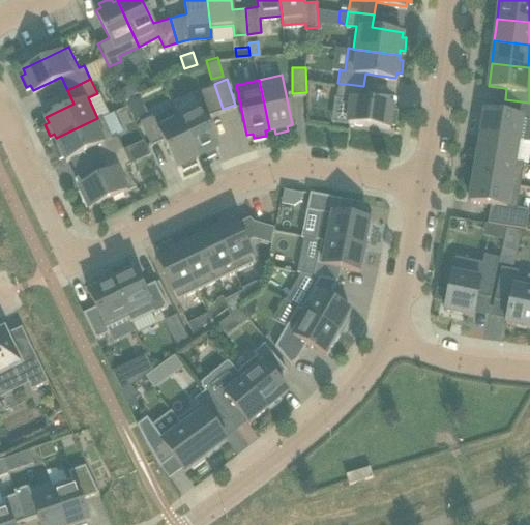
[(362,98),(363,86),(337,83),(336,96),(351,98),(348,121),(389,126),(389,121),(394,122),(396,110),(391,109),(392,103),(362,98)]
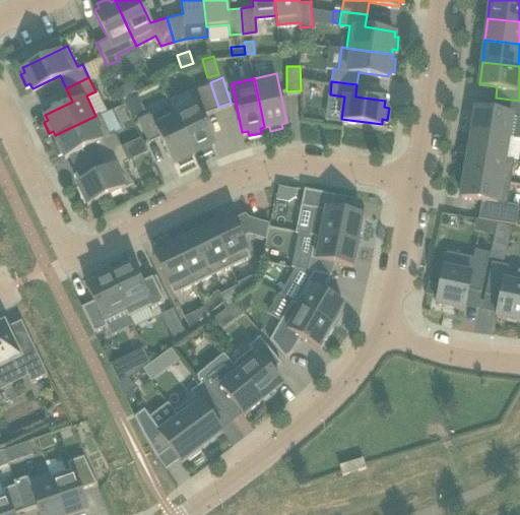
[(121,95),(132,90),(128,82),(117,87),(121,95)]
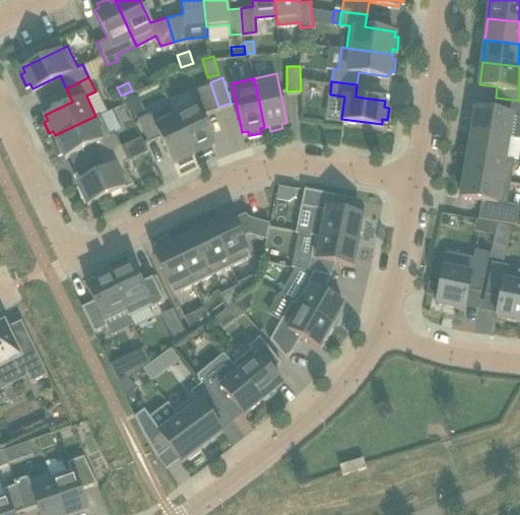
[(218,107),(210,82),(197,86),(205,111),(218,107)]
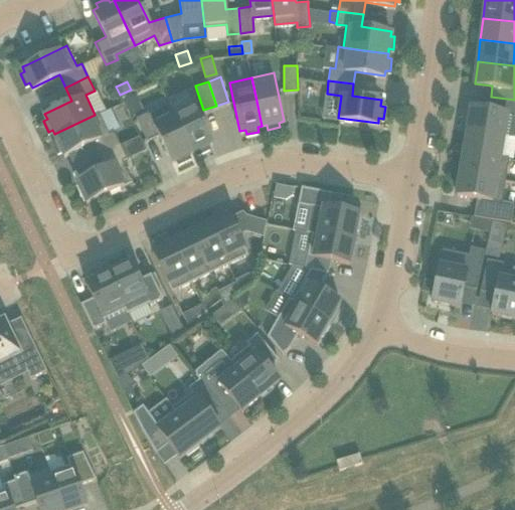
[(142,109),(135,94),(123,100),(130,115),(142,109)]
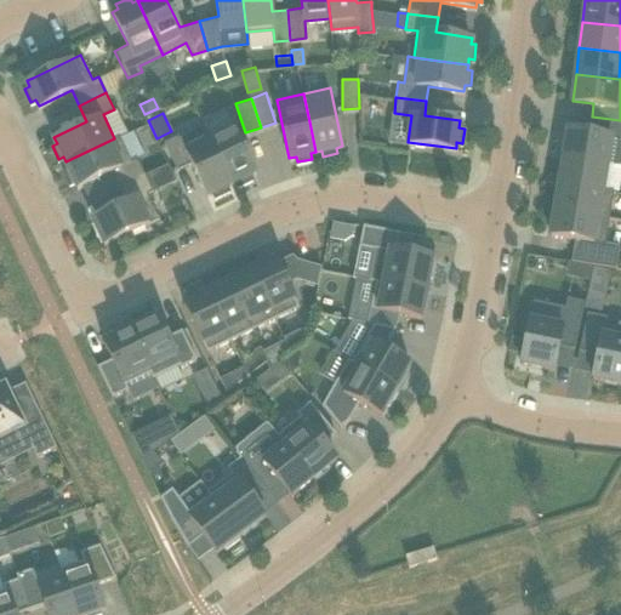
[(568,127),(564,154),(607,161),(620,164),(620,136),(620,137),(620,135),(620,120),(592,117),(590,131),(568,127)]
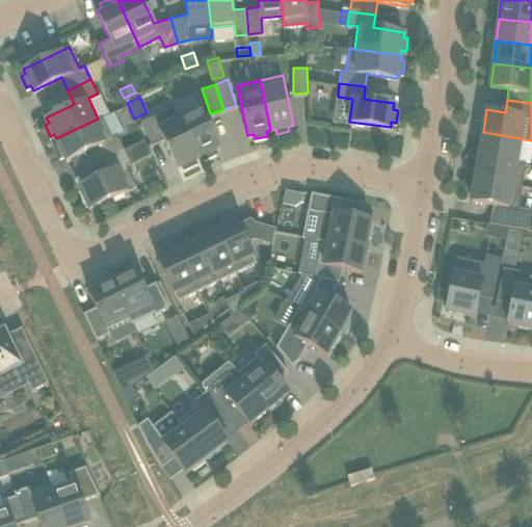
[(190,138),(198,156),(203,154),(205,158),(216,152),(214,148),(219,146),(198,104),(178,113),(179,116),(190,138)]
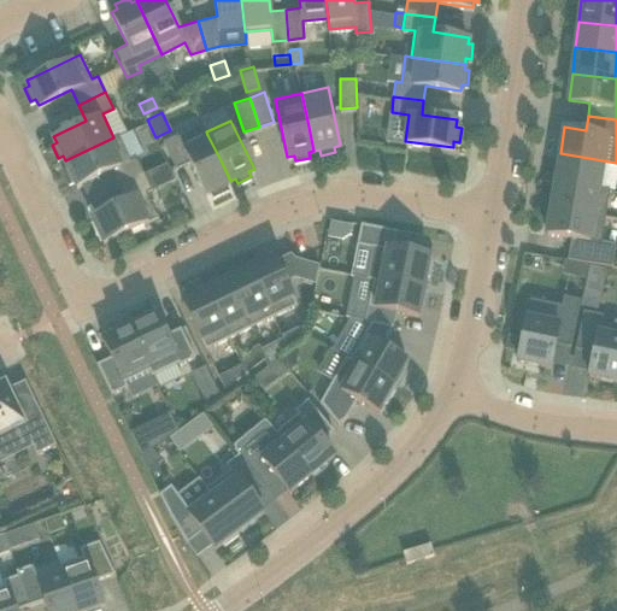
[(225,183),(230,181),(221,160),(207,135),(206,131),(203,123),(178,134),(177,133),(164,139),(177,166),(191,160),(205,192),(211,189),(213,194),(228,188),(225,183)]
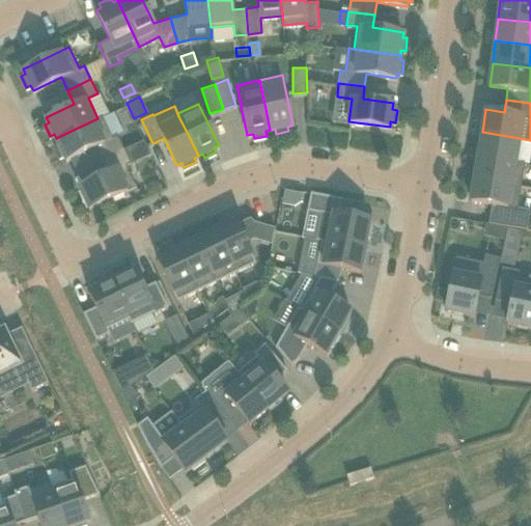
[(101,159),(123,147),(117,134),(112,136),(103,116),(98,118),(56,138),(58,142),(54,144),(59,156),(64,155),(66,159),(93,145),(101,159)]
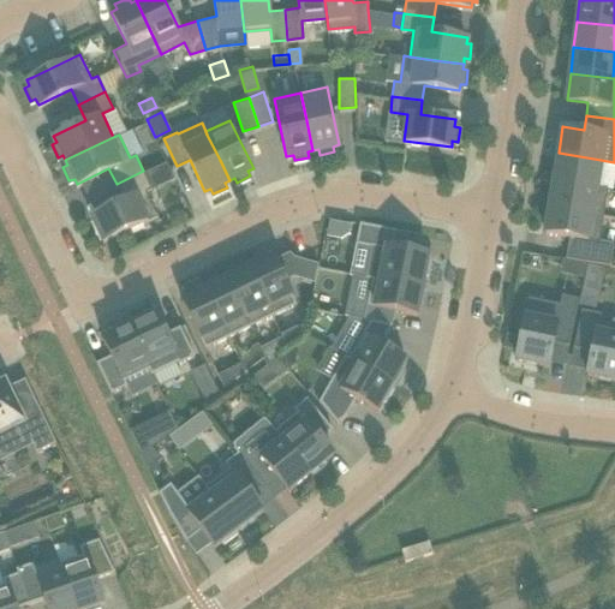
[(601,160),(559,153),(554,179),(596,186),(601,160)]
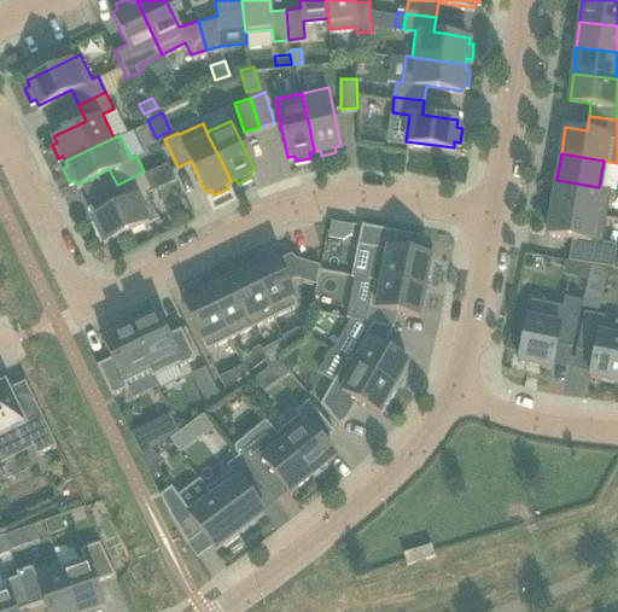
[(152,187),(174,176),(165,159),(144,170),(152,187)]
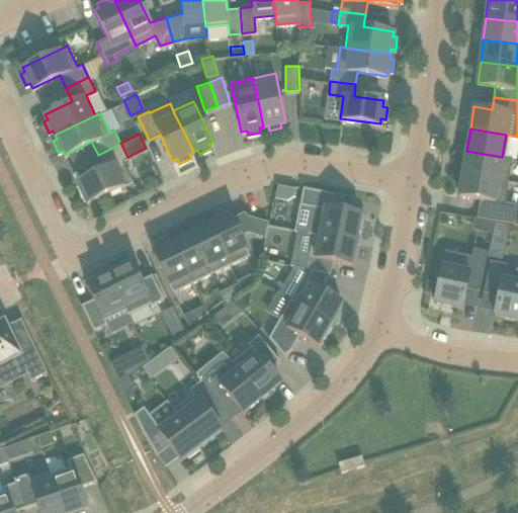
[(127,158),(120,144),(98,155),(104,168),(77,181),(87,202),(133,180),(122,160),(127,158)]
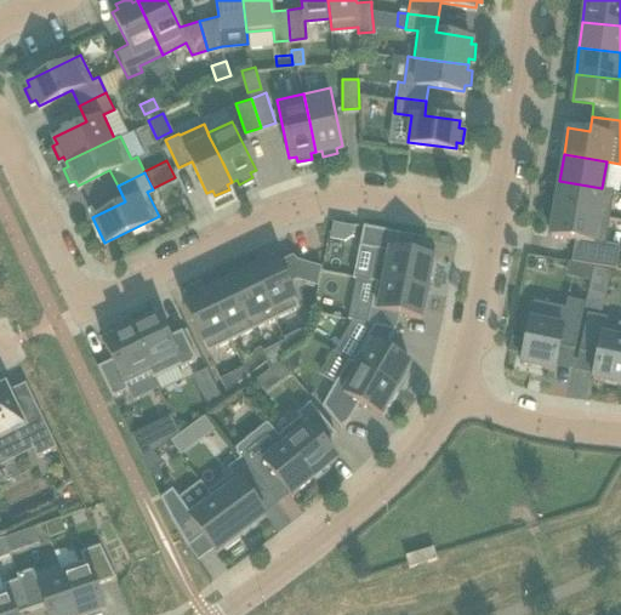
[(559,181),(556,206),(609,216),(614,189),(602,188),(559,181)]
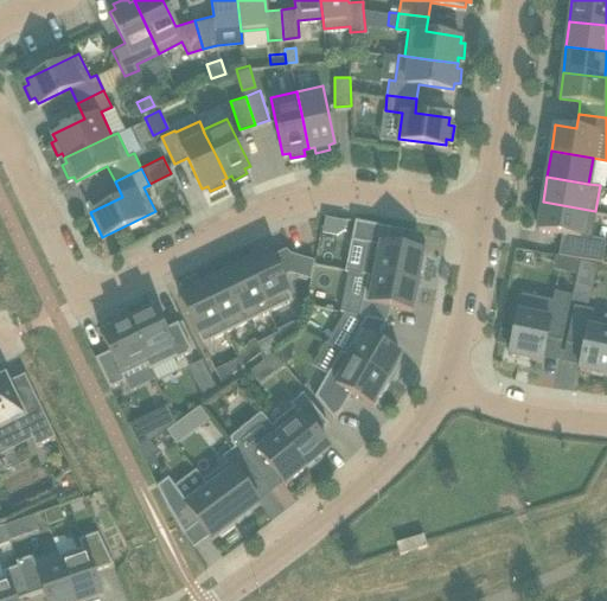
[(592,235),(595,211),(543,202),(538,228),(561,232),(558,251),(601,259),(605,237),(592,235)]
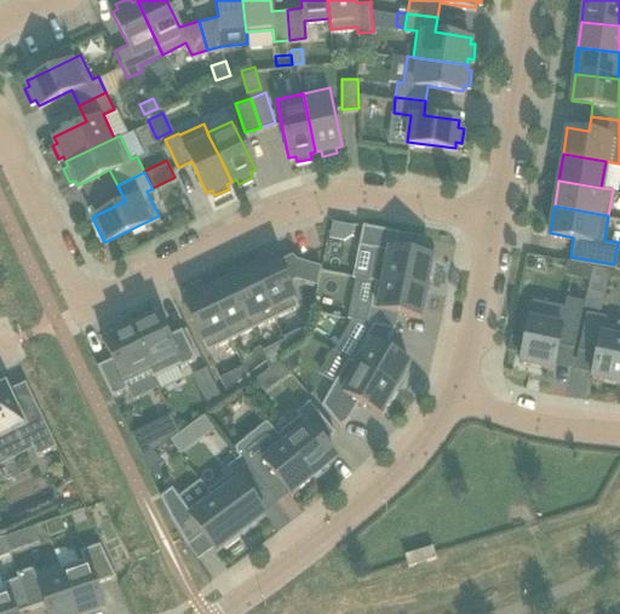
[(332,219),(329,235),(343,237),(350,231),(352,223),(332,219)]
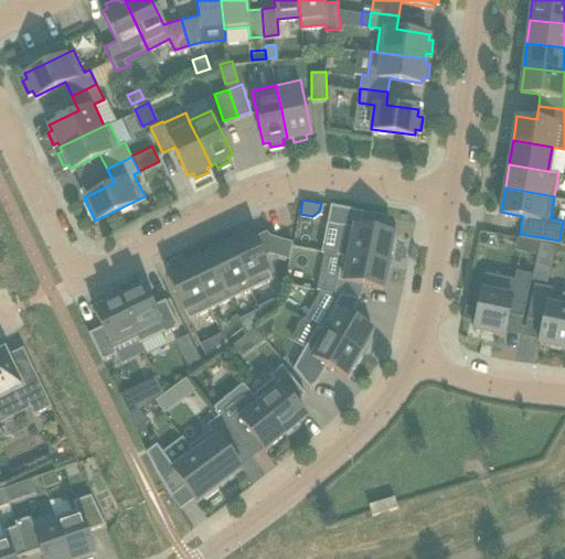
[(330,203),(321,249),(324,249),(336,251),(387,262),(390,250),(393,251),(396,235),(393,235),(394,233),(361,226),(364,210),(330,203)]
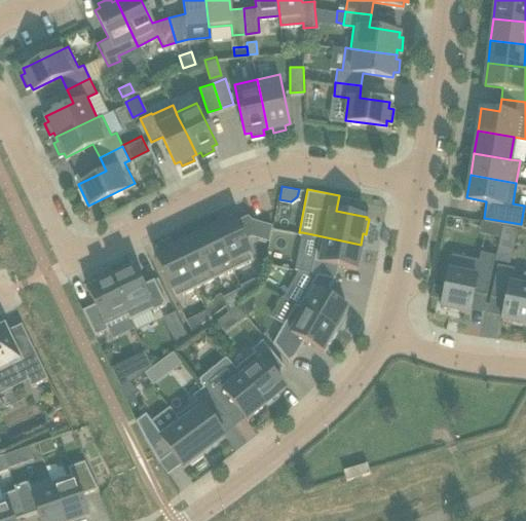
[(214,227),(233,268),(253,258),(243,238),(234,220),(233,217),(214,227)]
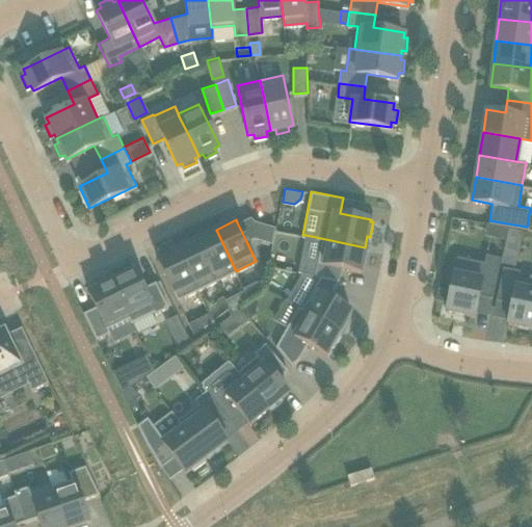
[(254,234),(272,239),(275,227),(255,220),(246,228),(251,236),(254,234)]
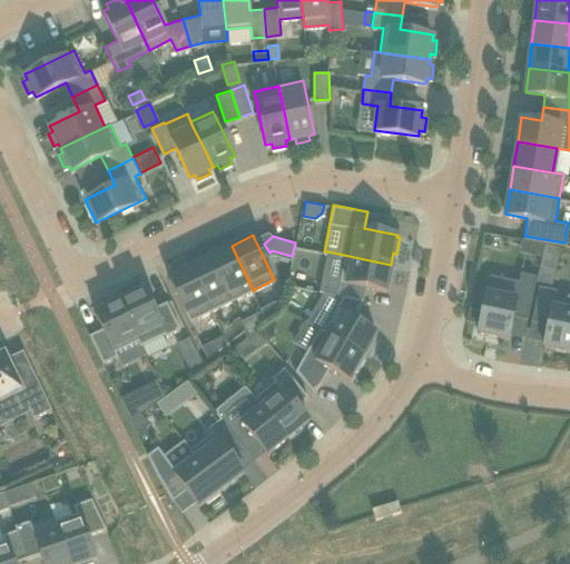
[(559,246),(544,244),(541,263),(556,266),(559,246)]
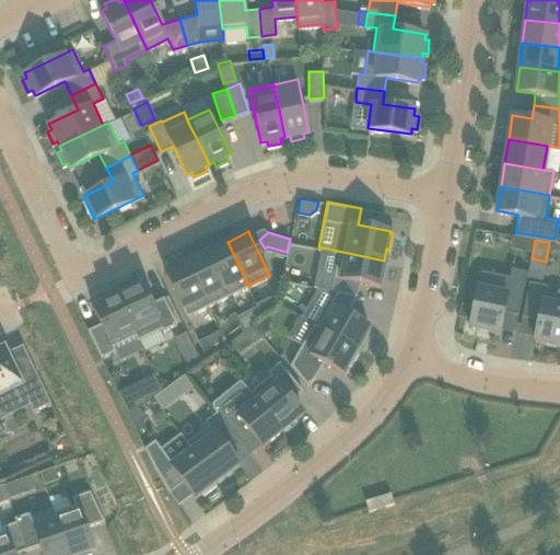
[(228,296),(248,286),(228,242),(207,252),(228,296)]
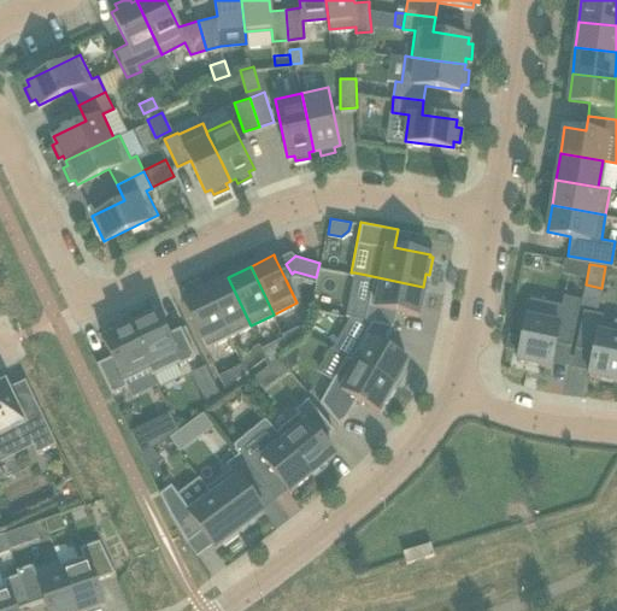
[(354,272),(346,315),(351,315),(365,318),(371,319),(393,324),(397,310),(418,313),(423,287),(366,275),(354,272)]
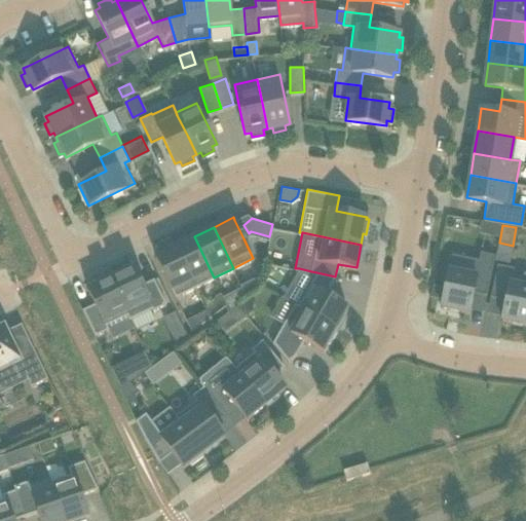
[(184,240),(177,245),(196,286),(214,277),(194,236),(184,240)]
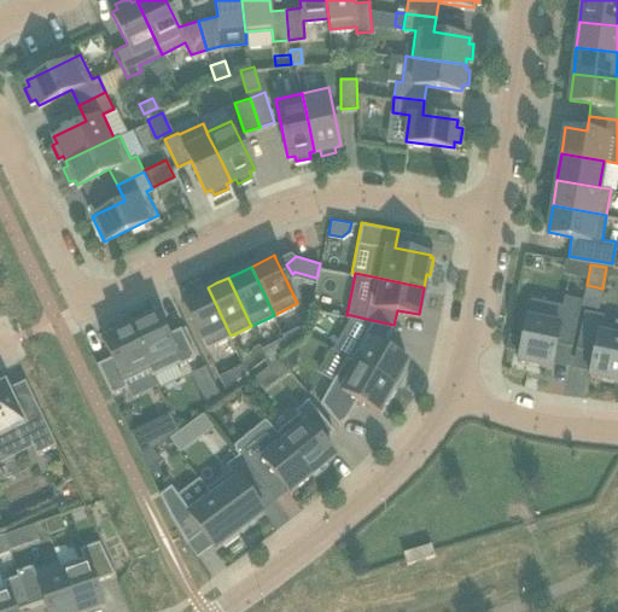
[(231,336),(208,287),(205,287),(204,285),(188,293),(190,296),(182,299),(205,348),(231,336)]
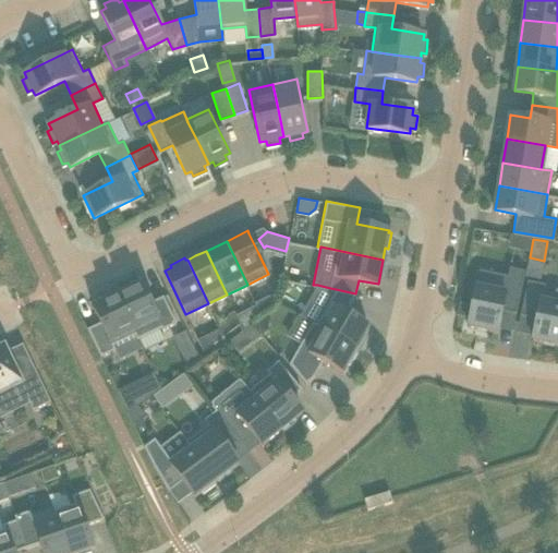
[(480,268),(475,288),(472,288),(470,300),(473,301),(472,303),(460,301),(458,314),(469,316),(468,324),(497,331),(502,309),(516,312),(525,269),(509,265),(508,274),(480,268)]
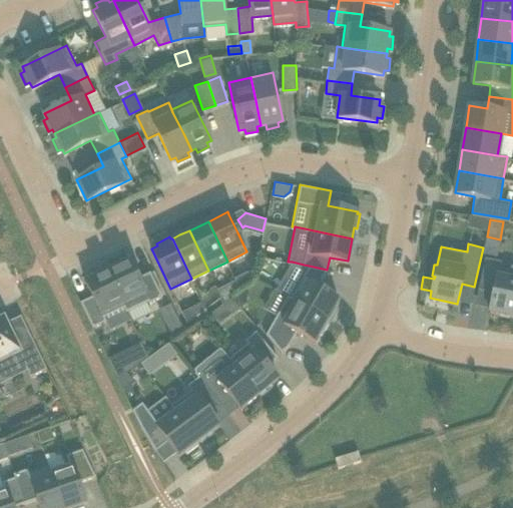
[(512,270),(500,267),(501,260),(484,257),(478,289),(493,292),(489,311),(512,315),(512,270)]
